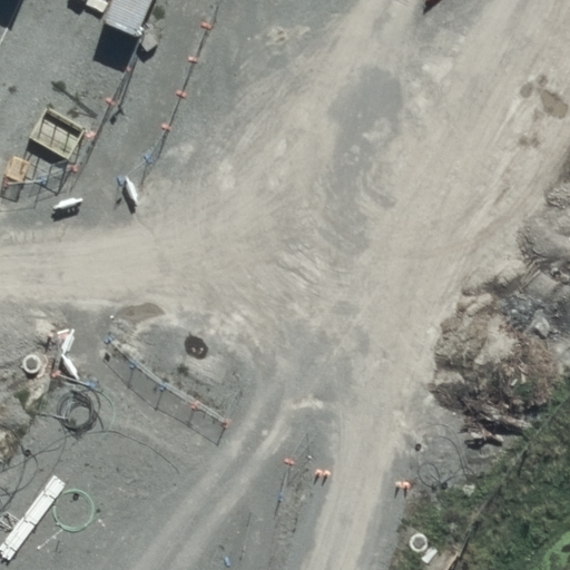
[(0,59),(0,265),(42,285),(64,238),(106,145),(136,79),(16,26),(0,59)]
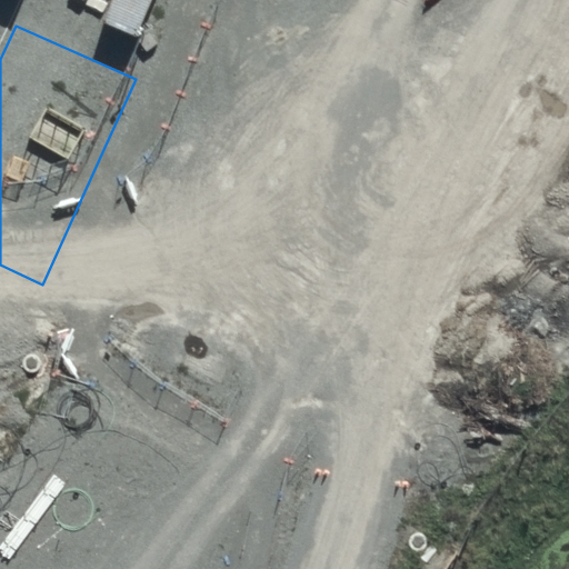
[(0,568),(98,568),(0,506),(0,568)]
